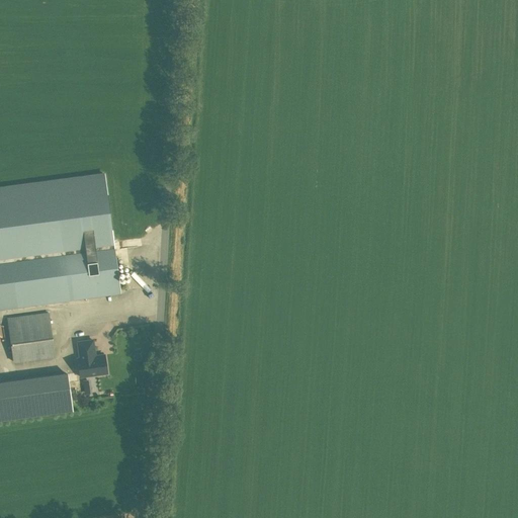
[(0,187),(0,307),(118,290),(103,174),(0,187)]
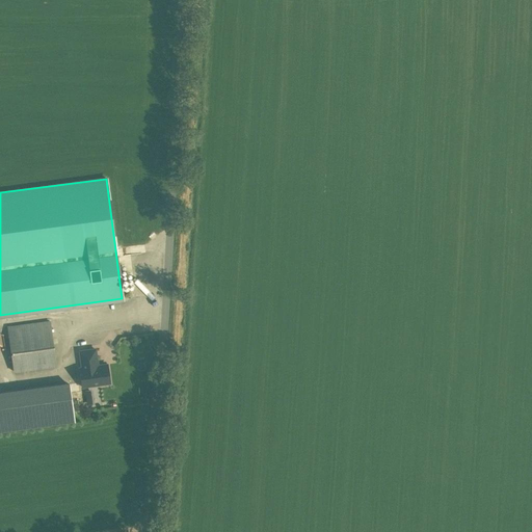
[(14,373),(57,367),(51,321),(6,326),(14,373)]
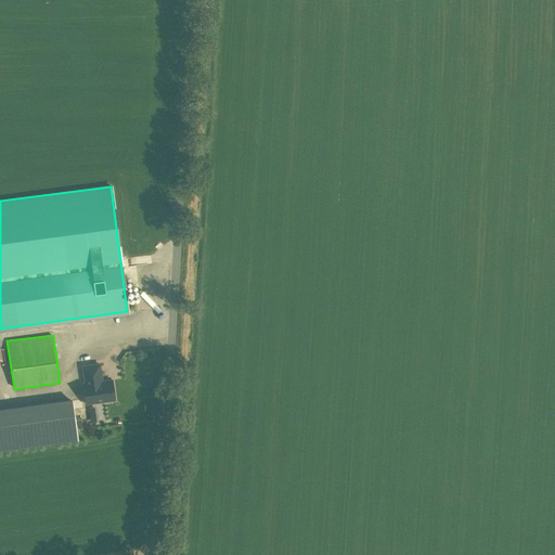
[(80,368),(86,404),(115,400),(112,379),(98,382),(95,365),(80,368)]
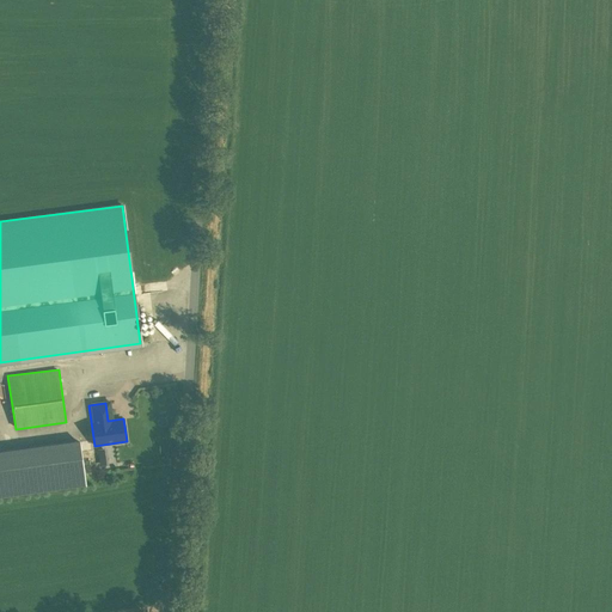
[(120,445),(103,446),(106,467),(123,466),(120,445)]
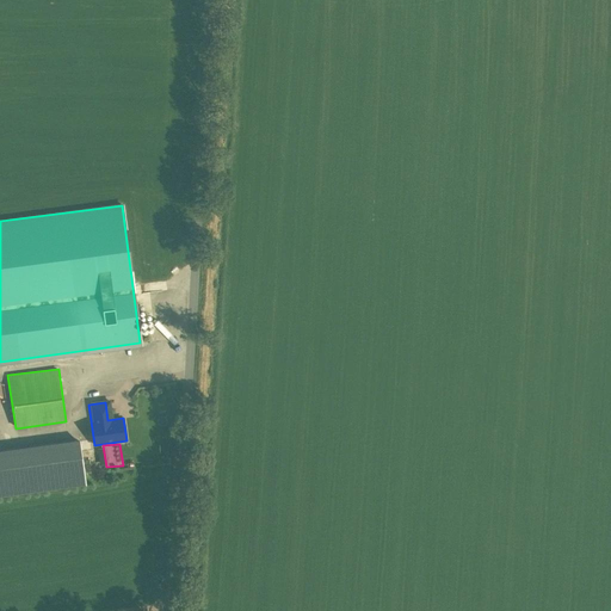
[(88,467),(49,468),(48,450),(32,450),(34,485),(88,483),(88,467)]
